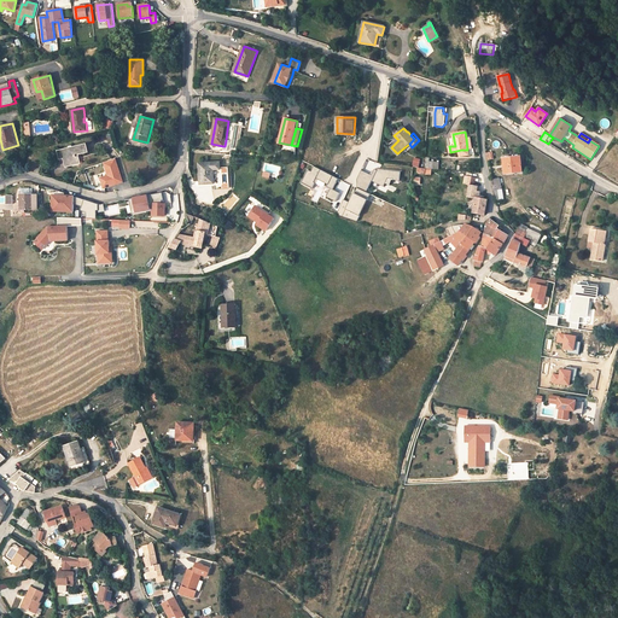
[(470,138),(466,138),(467,150),(461,150),(462,153),(468,152),(472,149),(470,138)]
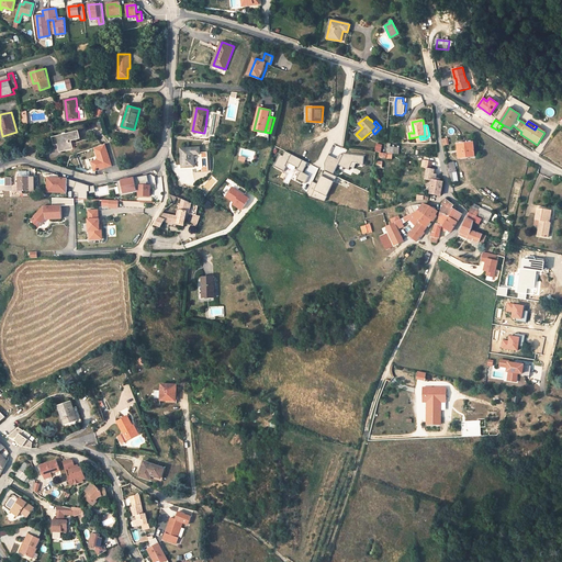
[(78,131),(53,137),(55,145),(58,144),(59,152),(74,148),(71,141),(80,138),(78,131)]
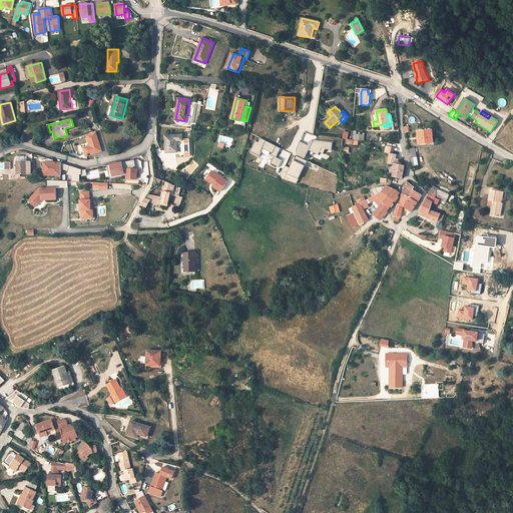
[(418,132),(416,132),(417,138),(417,140),(417,144),(419,143),(419,144),(427,143),(433,142),(432,129),(418,131),(418,132)]
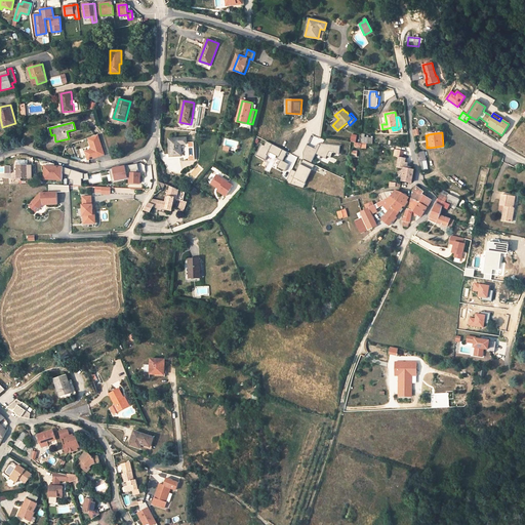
[(87,138),(91,150),(84,152),(87,160),(96,157),(104,155),(97,135),(87,138)]
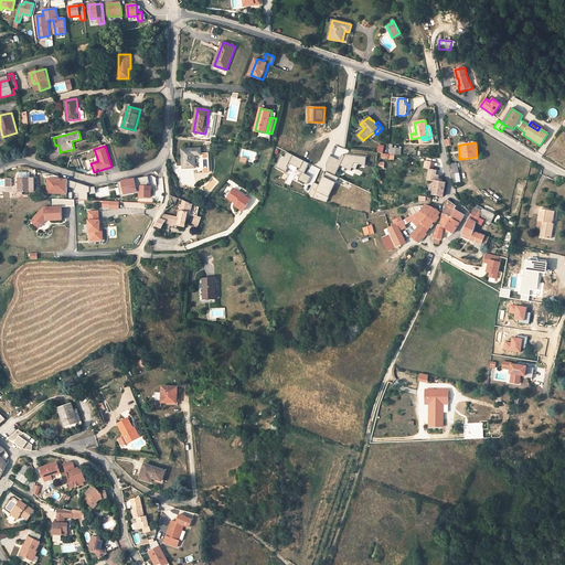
[(201,148),(182,149),(183,168),(196,167),(195,155),(201,155),(201,148)]
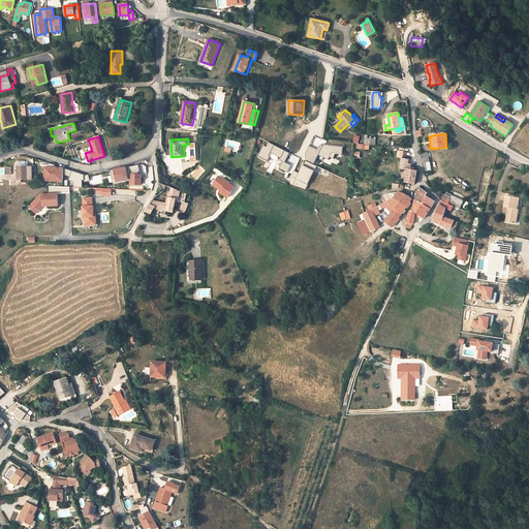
[(288,155),(286,154),(287,152),(268,142),(266,147),(262,145),(257,156),(267,161),(270,156),(269,156),(270,152),(280,158),(279,159),(282,161),(279,168),(286,173),(290,165),(284,162),(288,155)]
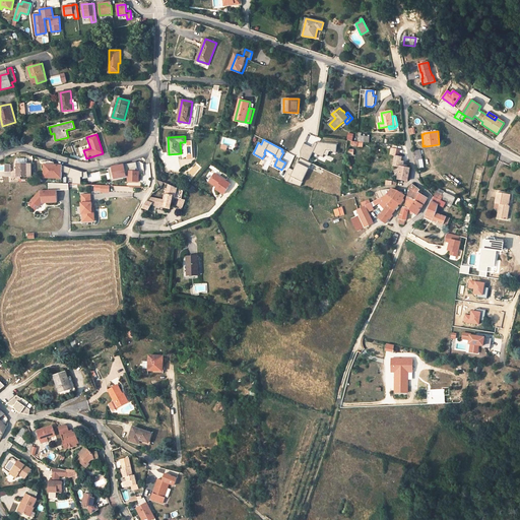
[(323,157),(326,149),(331,150),(331,151),(336,152),(337,144),(318,142),(317,143),(315,142),(313,147),(304,143),(301,151),(301,158),(308,161),(313,152),(323,157)]
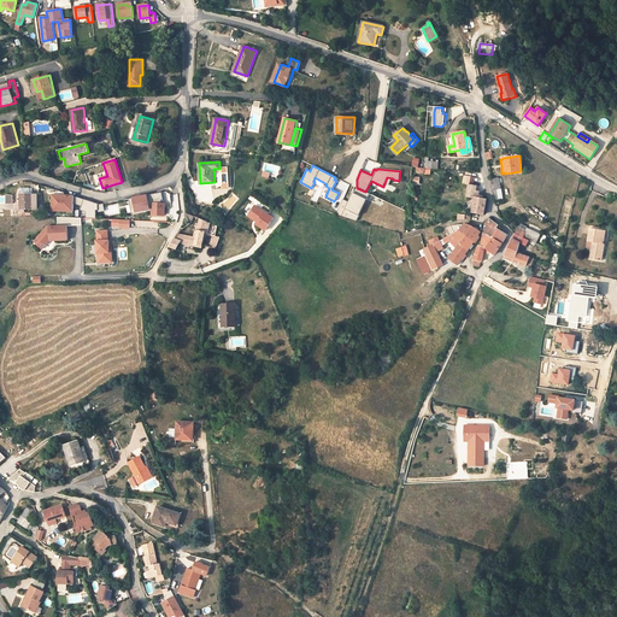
[(476,178),(465,176),(463,184),(469,184),(474,186),(476,178)]
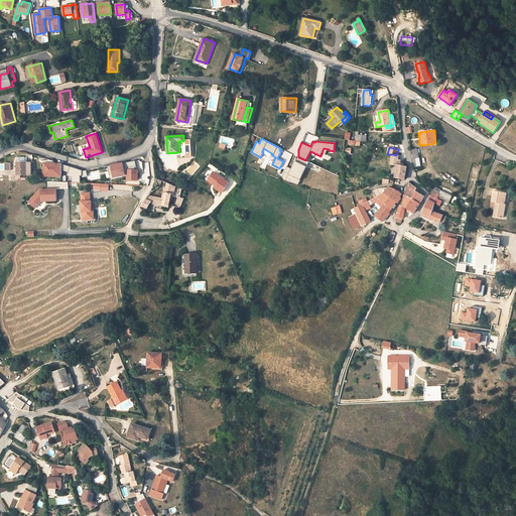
[(396,155),(392,154),(391,164),(398,165),(399,156),(396,155)]
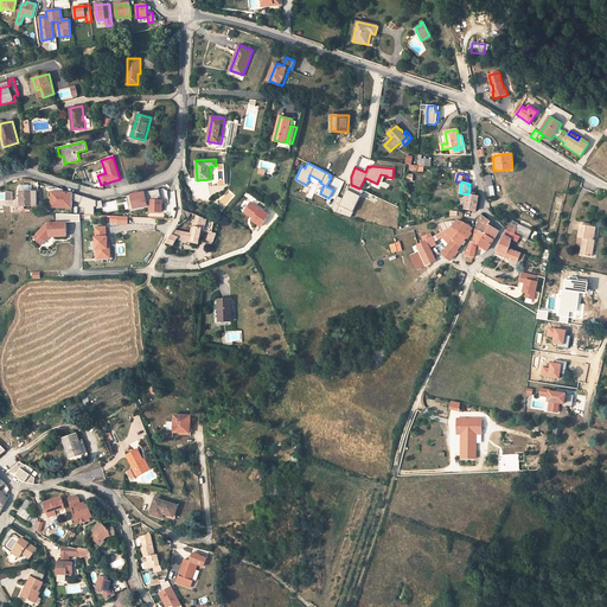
[(164,189),(131,195),(132,200),(129,200),(131,209),(147,205),(147,204),(149,205),(149,211),(161,212),(161,200),(159,200),(159,199),(168,199),(167,191),(164,189)]
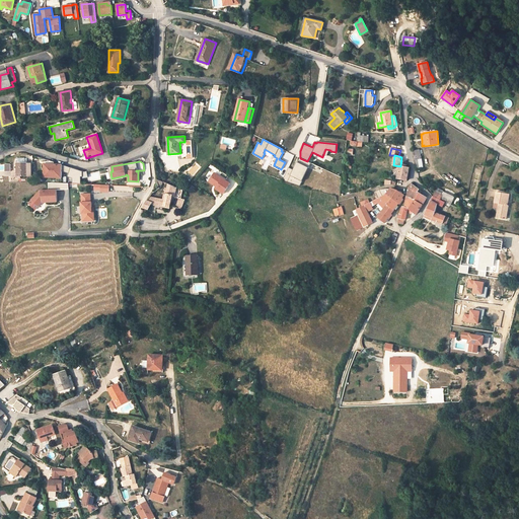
[(17,163),(17,170),(18,170),(18,175),(20,175),(27,175),(31,175),(31,163),(27,163),(27,162),(26,163),(18,163),(17,163)]
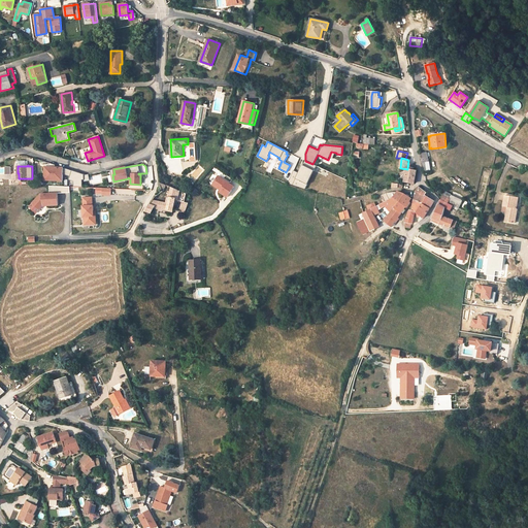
[(301,165),(298,173),(293,171),(288,183),(292,185),(295,178),(306,184),(312,171),(301,165)]
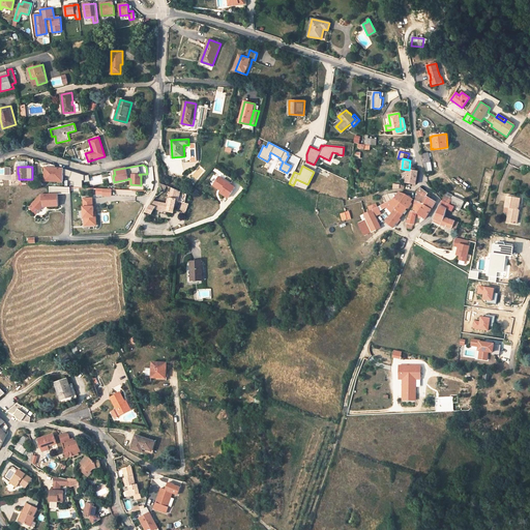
[(43,167),(43,181),(62,181),(62,167),(51,167),(43,167)]
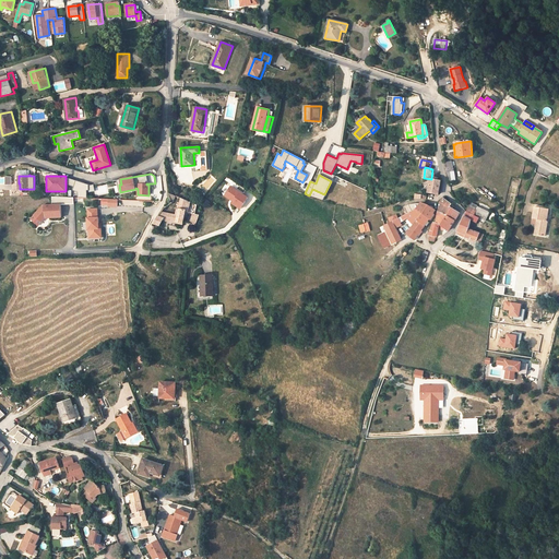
[(441,180),(431,179),(429,192),(438,193),(441,180)]
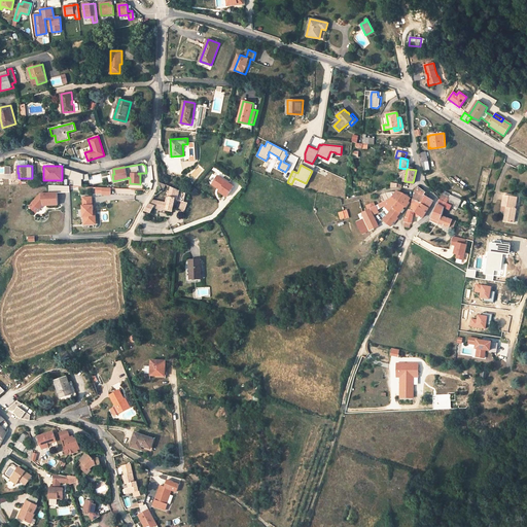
[(73,185),(81,187),(83,180),(89,181),(90,175),(67,170),(66,175),(70,176),(69,180),(74,181),(73,185)]
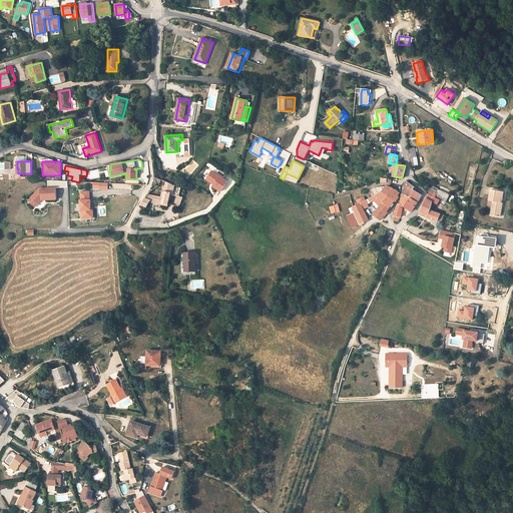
[(222,191),(228,182),(212,170),(206,180),(222,191)]
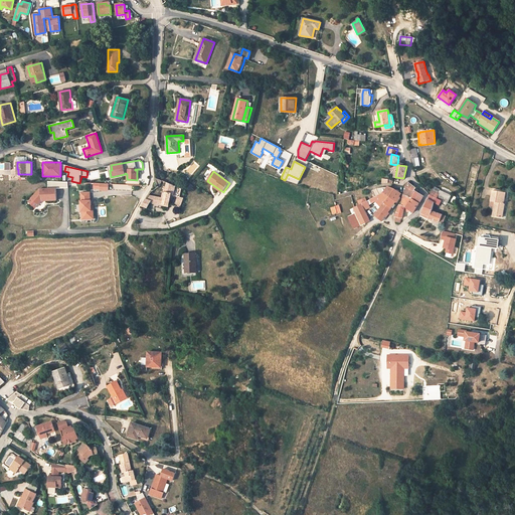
[(288,174),(285,180),(297,184),(299,179),(288,174)]
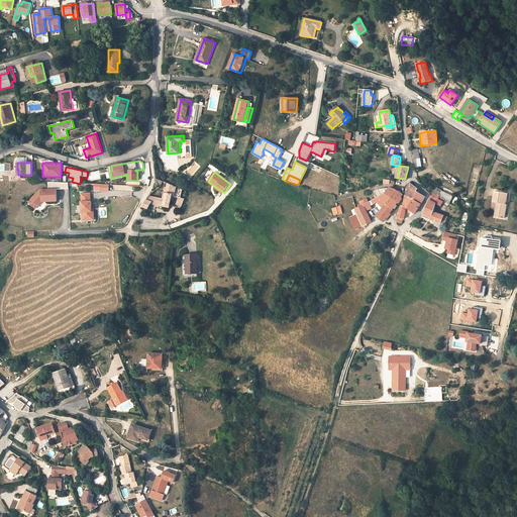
[(149,196),(146,200),(142,206),(147,208),(150,204),(164,206),(164,204),(170,206),(173,196),(175,186),(169,183),(168,187),(165,187),(165,188),(164,189),(164,190),(165,190),(163,199),(149,196)]
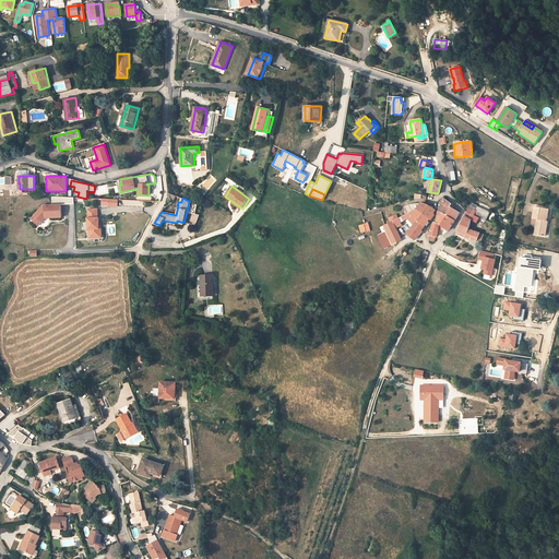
[(440,202),(438,212),(447,215),(454,221),(460,213),(452,209),(450,206),(452,204),(443,198),(440,202)]
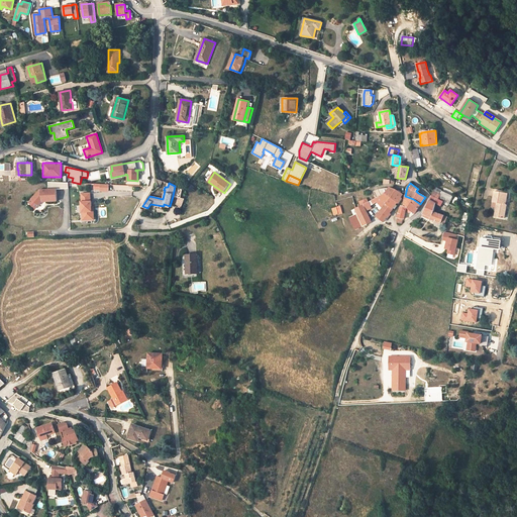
[(397,191),(390,188),(385,195),(390,199),(391,198),(397,202),(399,203),(403,199),(401,197),(403,194),(397,191)]
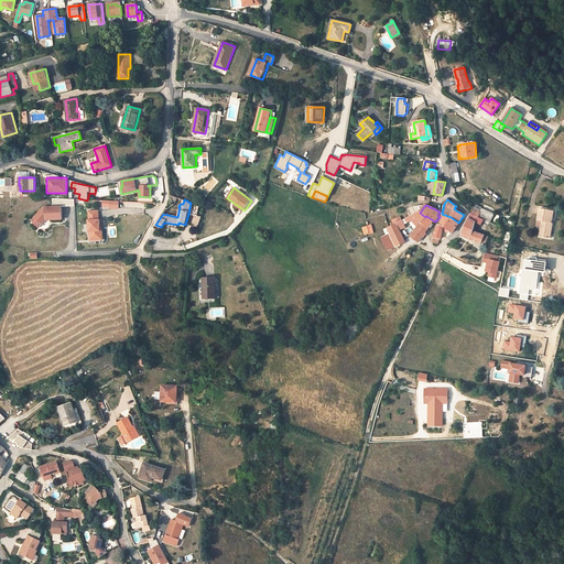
[(472,213),(477,216),(484,219),(490,223),(494,215),(475,205),(472,213)]
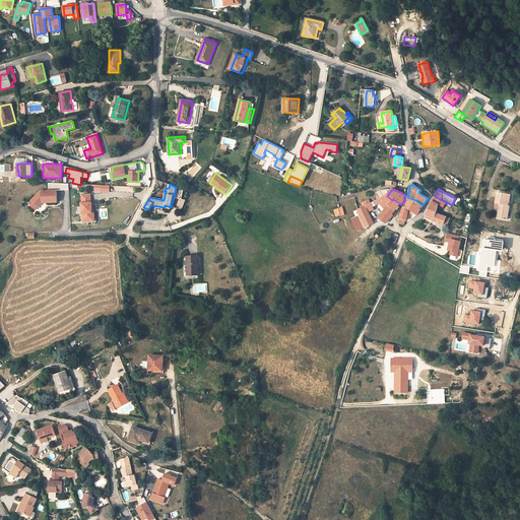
[(46,202),(57,202),(56,190),(40,191),(33,201),(38,205),(41,200),(46,200),(46,202)]
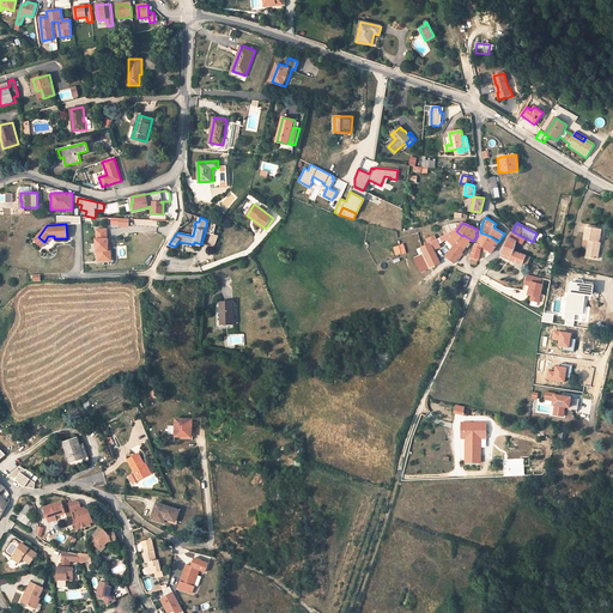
[(602,230),(587,226),(584,240),(589,241),(588,247),(587,256),(598,259),(600,248),(599,248),(602,230)]
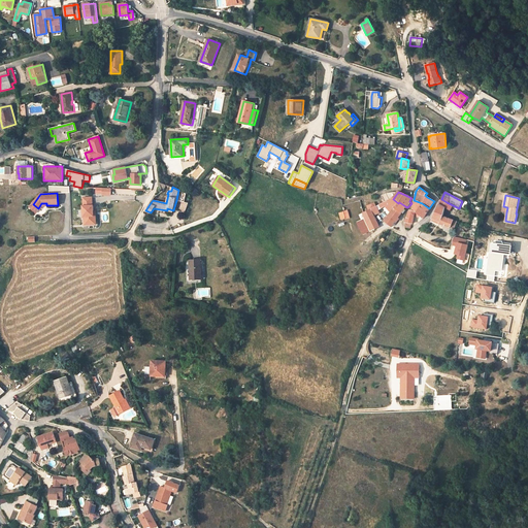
[(85,225),(93,224),(93,216),(94,216),(94,211),(93,205),(92,197),(84,198),(84,206),(83,206),(84,217),(85,217),(85,225)]
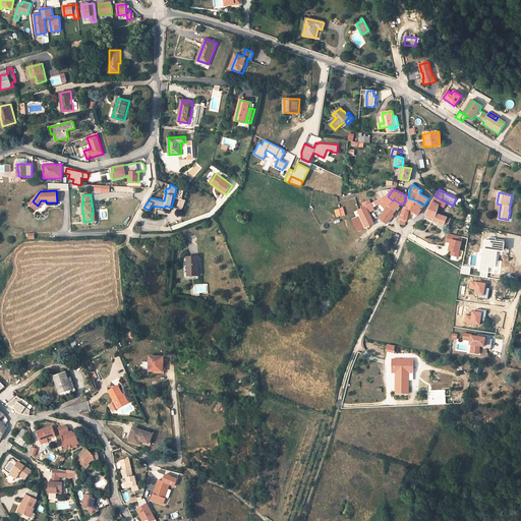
[(388,196),(374,203),(375,206),(380,204),(386,210),(390,206),(396,211),(400,204),(394,199),(393,200),(388,196)]
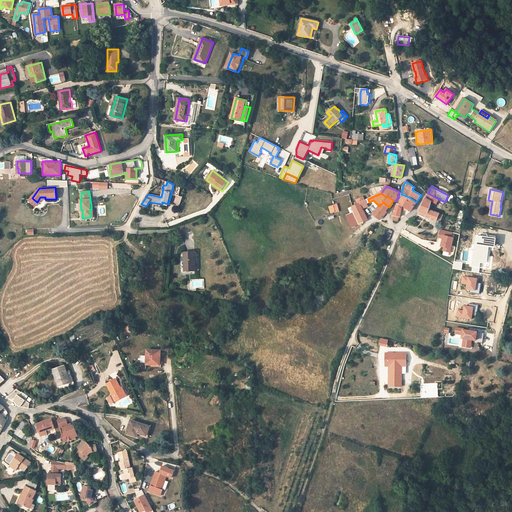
[(409,197),(401,194),(399,204),(397,204),(393,215),(394,216),(394,220),(398,221),(399,217),(401,217),(402,209),(406,211),(408,209),(411,211),(416,202),(409,197)]
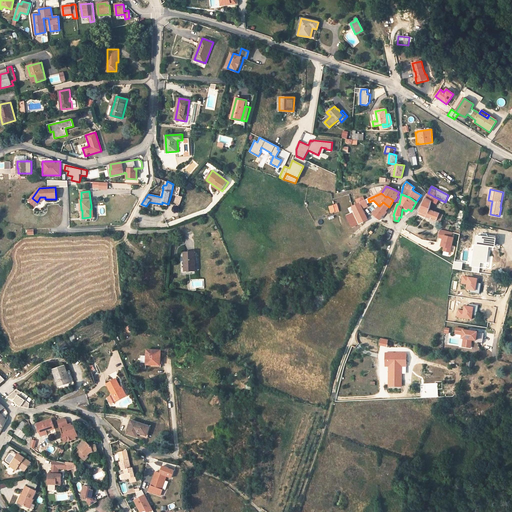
[(179,196),(177,195),(174,205),(180,207),(180,206),(183,197),(179,196)]
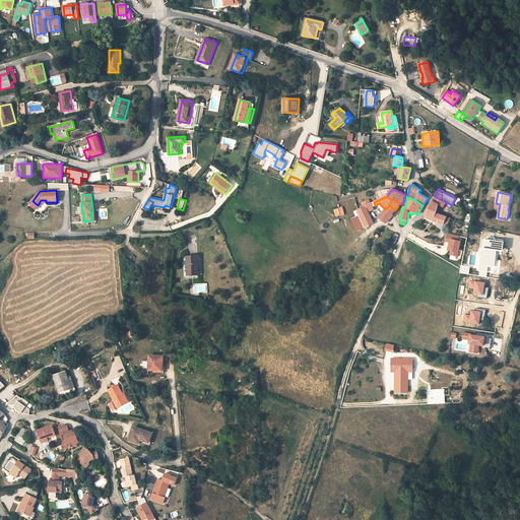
[(426,215),(434,218),(433,220),(437,222),(443,224),(446,217),(436,212),(438,204),(433,201),(427,213),(426,215)]
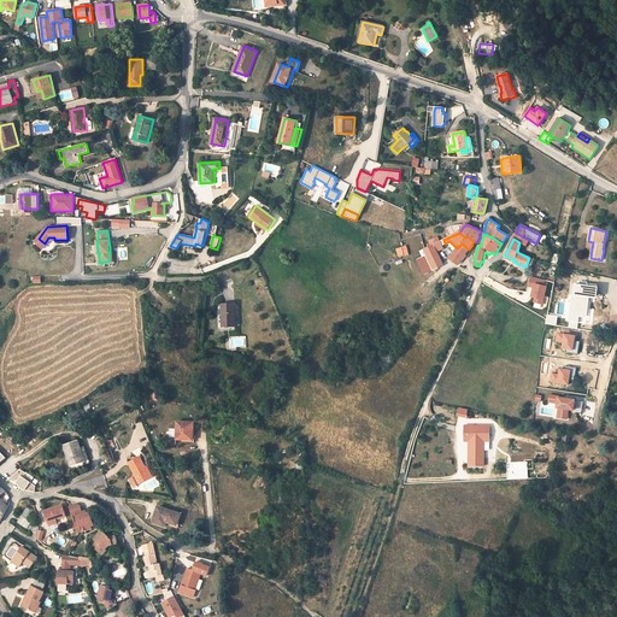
[(441,241),(424,248),(428,256),(425,257),(432,269),(444,264),(438,251),(444,248),(442,245),(441,241)]
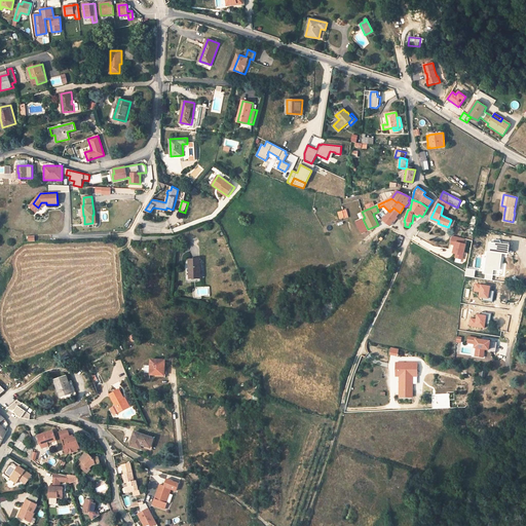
[(400,213),(393,208),(389,212),(383,220),(389,225),(390,226),(393,222),(393,221),(395,220),(395,219),(396,219),(397,217),(400,213)]
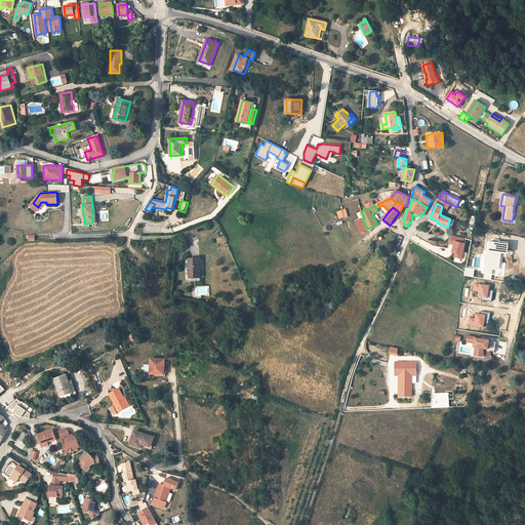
[(362,218),(357,221),(361,232),(367,229),(362,218)]
